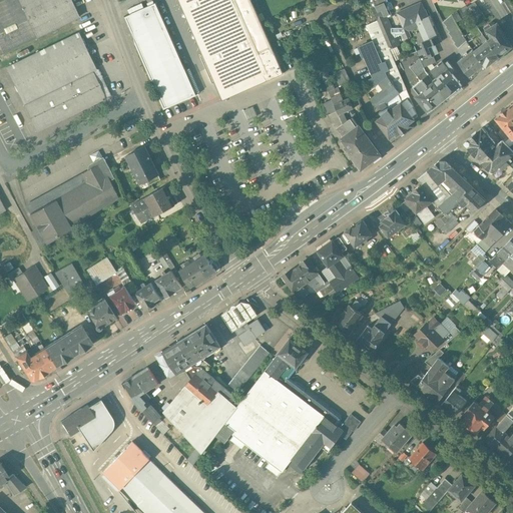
[(70,0),(0,0),(0,47),(3,54),(79,17),(70,0)]
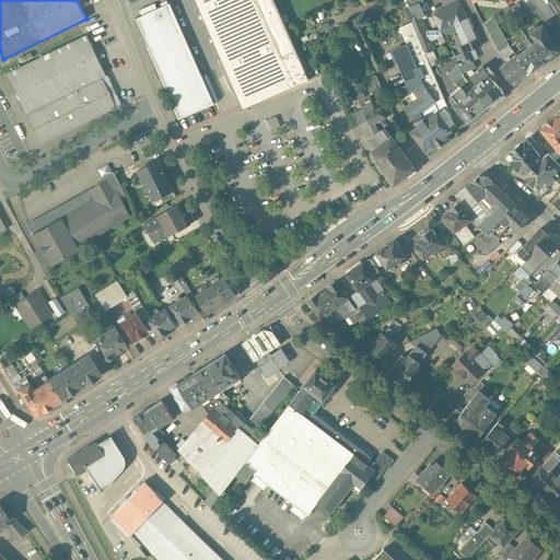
[(283,66),(255,0),(194,0),(236,94),(245,90),(251,101),(291,83),(293,88),(310,81),(300,58),(283,66)]
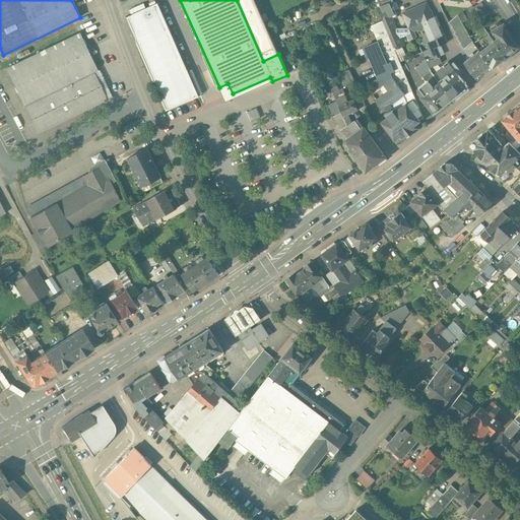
[(397,15),(390,0),(386,0),(375,5),(382,21),(382,22),(397,15)]
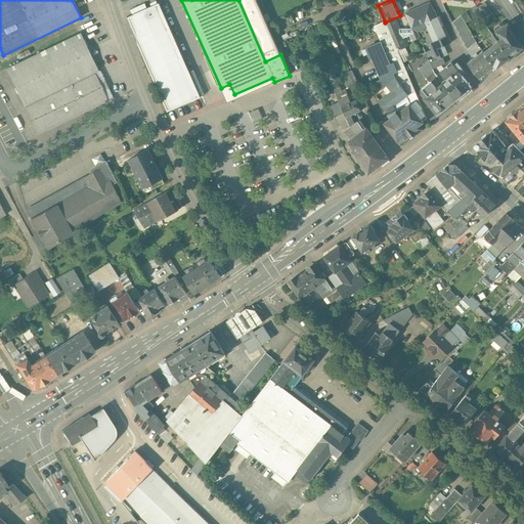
[(486,1),(477,6),(476,5),(472,8),(473,8),(477,14),(477,15),(479,13),(478,13),(489,7),(486,1)]
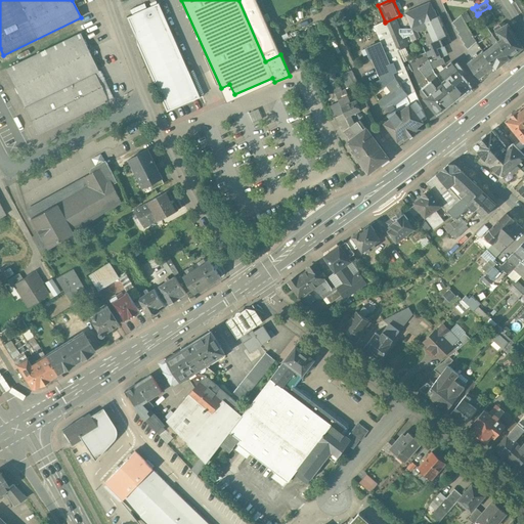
[(201,97),(159,3),(126,17),(167,112),(201,97)]
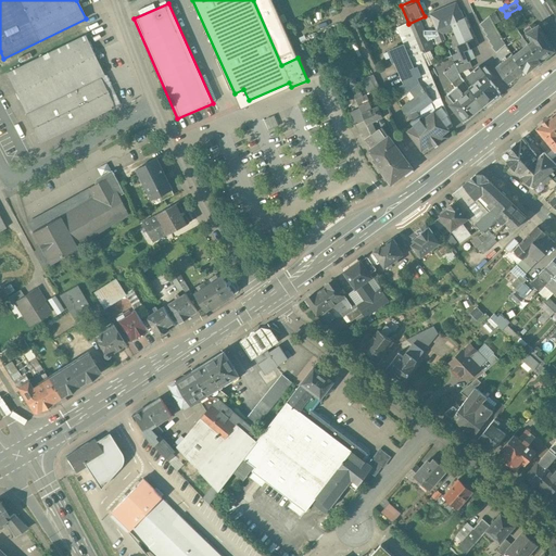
[(455,4),(445,9),(452,24),(464,19),(460,11),(458,12),(455,4)]
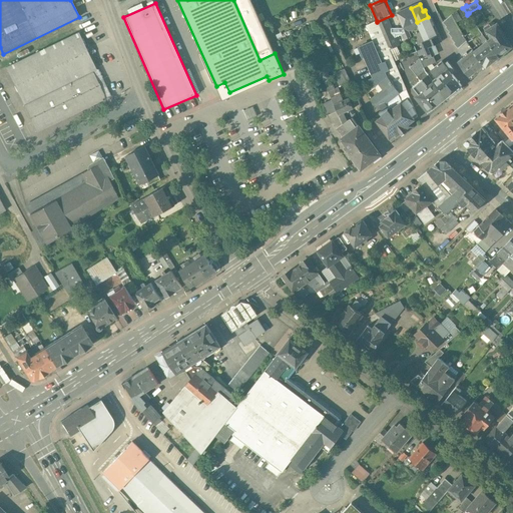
[(479,7),(468,13),(469,13),(476,24),(486,17),(479,7)]
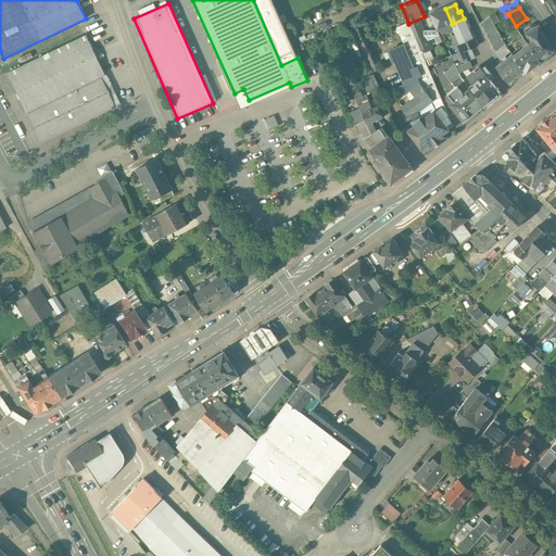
[(425,32),(431,46),(445,40),(442,33),(453,28),(452,24),(445,9),(430,15),(437,30),(425,32)]
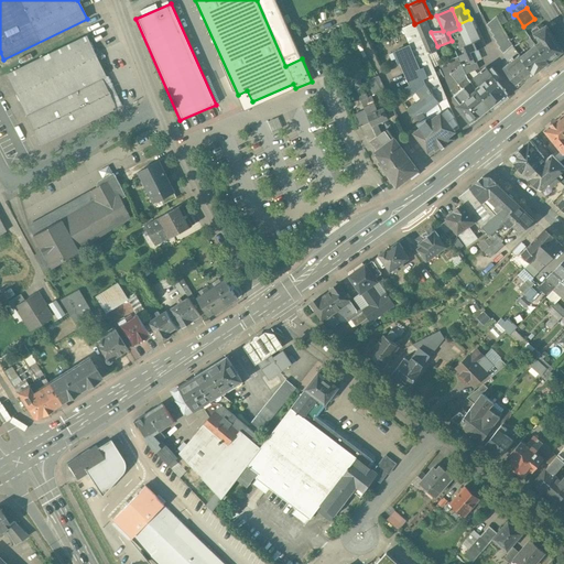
[(509,9),(499,15),(502,22),(513,15),(509,9)]
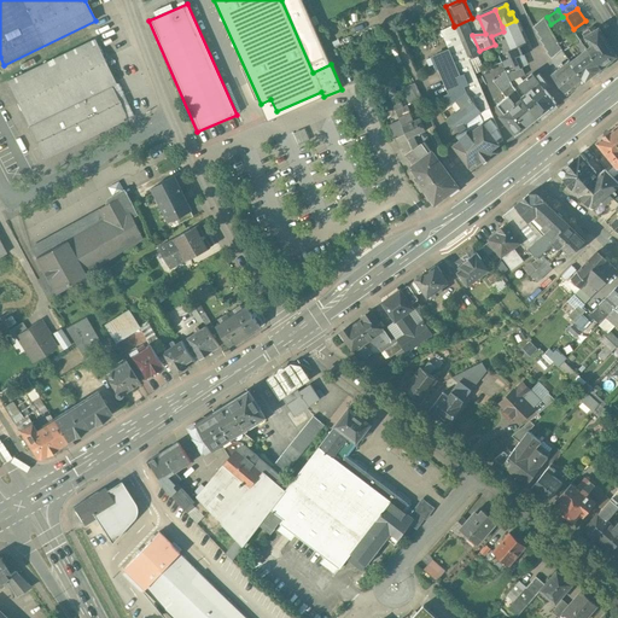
[(559,44),(544,17),(535,27),(540,31),(538,33),(543,38),(541,40),(546,45),(544,46),(549,52),(559,44)]
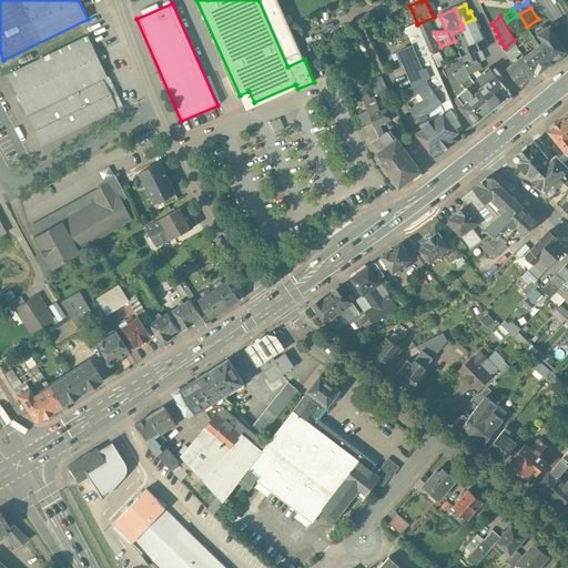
[(434,32),(429,20),(434,18),(434,17),(417,24),(425,41),(430,54),(442,50),(440,47),(434,32)]
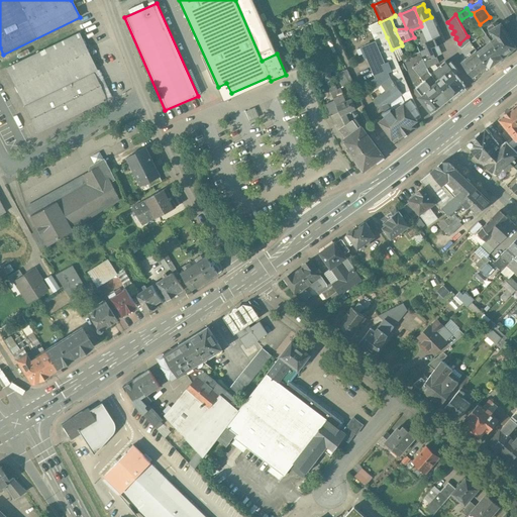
[(434,16),(431,17),(420,22),(421,26),(424,31),(418,34),(422,44),(424,43),(430,59),(424,61),(426,68),(439,62),(433,46),(444,41),(434,16)]
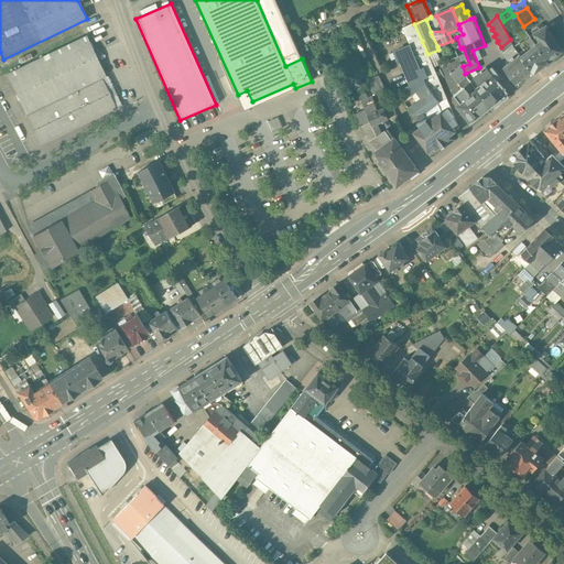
[(414,23),(402,28),(410,45),(422,41),(414,24),(414,23)]
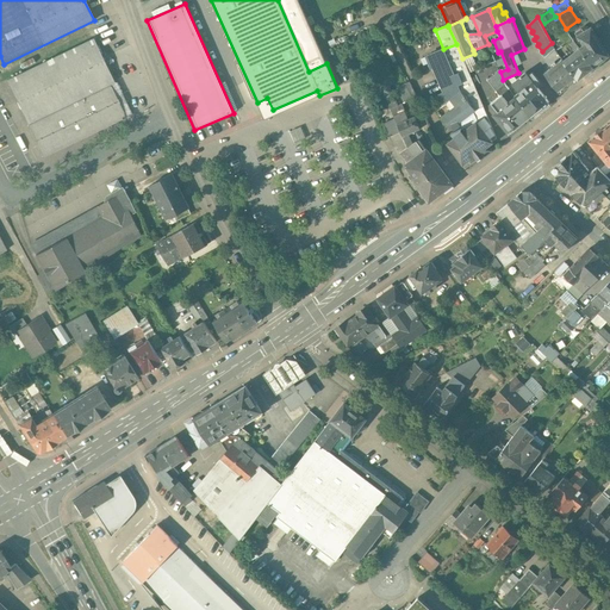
[(609,55),(592,27),(584,32),(584,31),(578,35),(584,44),(579,48),(595,67),(609,55)]
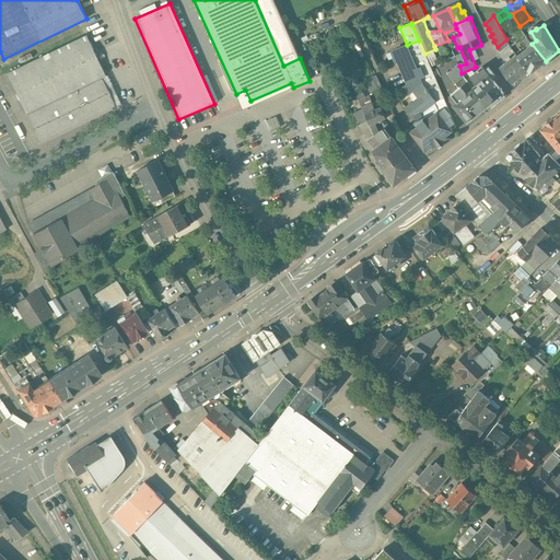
[(85,36),(7,74),(26,114),(102,78),(105,77),(85,36)]
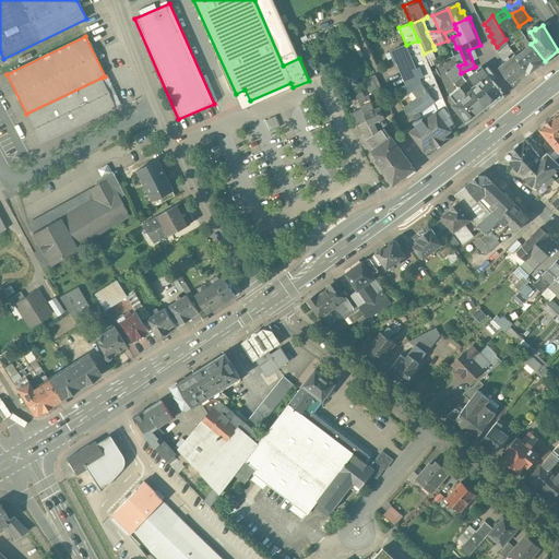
[(531,44),(526,37),(523,39),(526,44),(525,45),(527,47),(516,55),(530,72),(545,61),(531,44)]
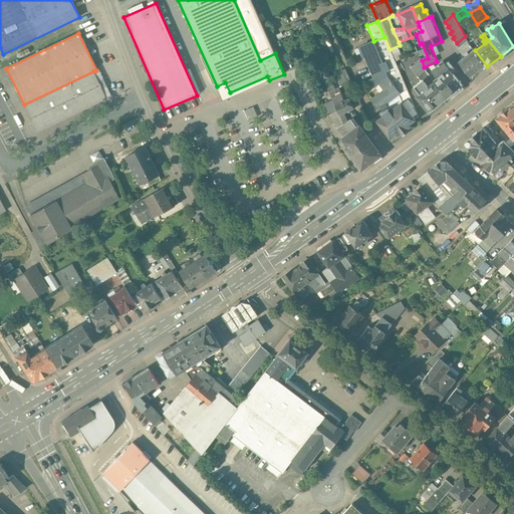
[(390,49),(384,37),(373,41),(358,48),(362,59),(365,57),(376,84),(366,92),(379,108),(387,102),(406,87),(390,49)]
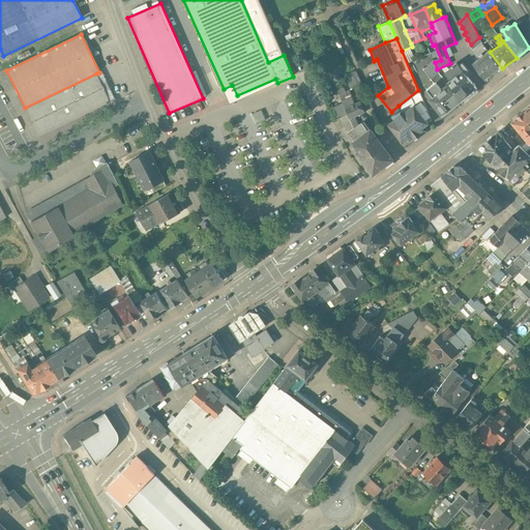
[(490,52),(489,51),(473,63),(487,81),(502,68),(490,52)]
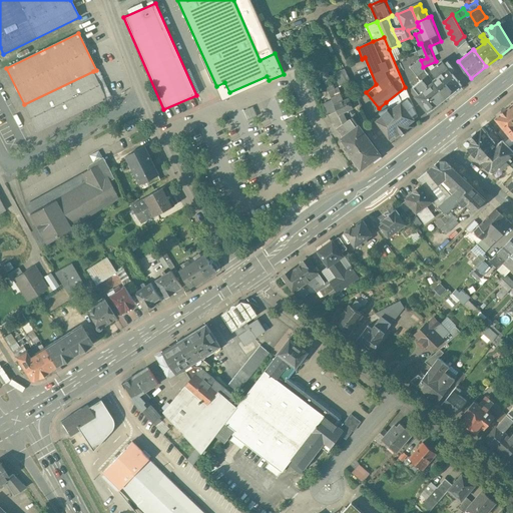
[(454,68),(448,60),(445,62),(443,60),(431,69),(437,76),(432,80),(434,81),(447,98),(462,85),(450,71),(454,68)]
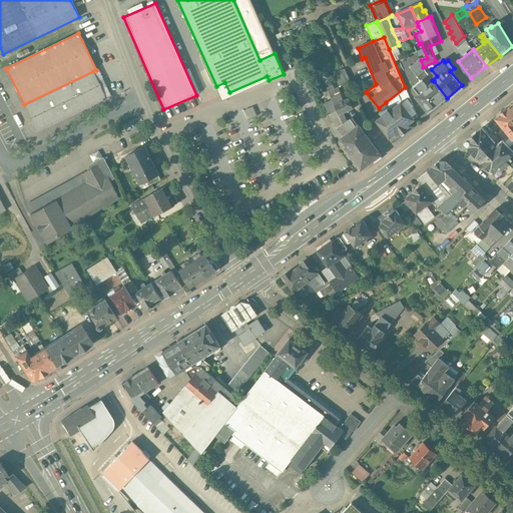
[(421,62),(413,69),(417,75),(425,70),(423,67),(421,62)]
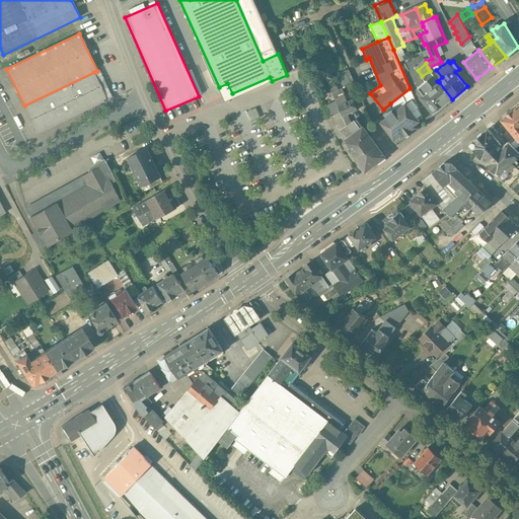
[(359,80),(353,67),(346,70),(352,83),(359,80)]
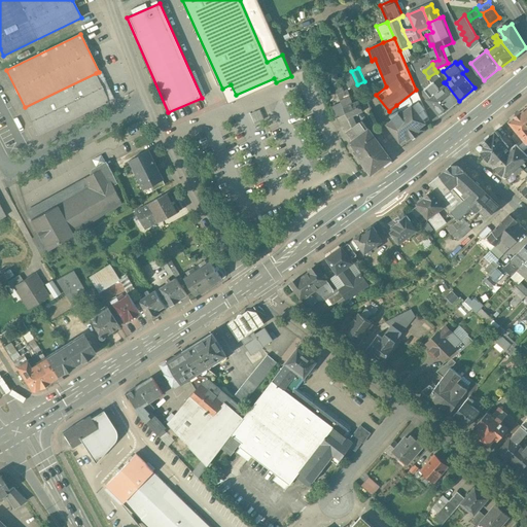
[(357,84),(351,71),(344,75),(350,89),(357,84)]
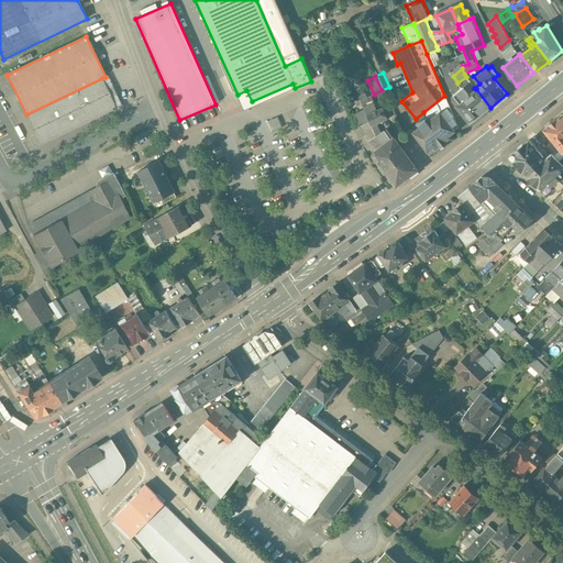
[(102,78),(26,114),(41,145),(117,108),(102,78)]
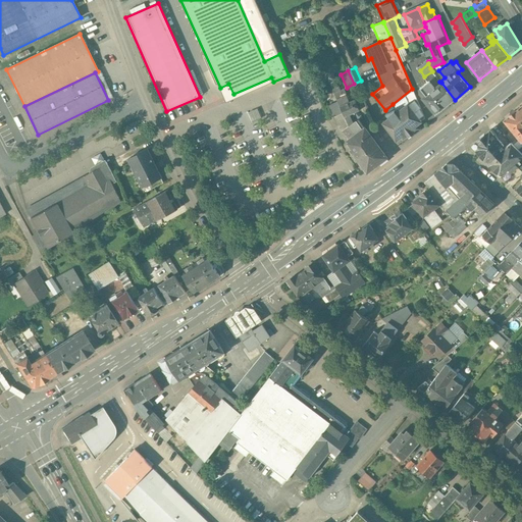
[(438,86),(432,79),(420,88),(421,91),(423,93),(422,94),(424,97),(424,98),(429,104),(427,105),(431,111),(433,110),(436,114),(455,100),(441,83),(438,86)]
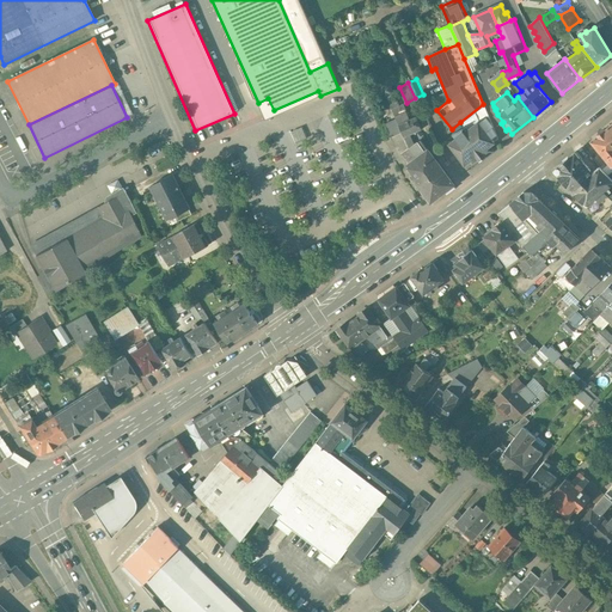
[(398,106),(393,96),(386,98),(391,109),(398,106)]
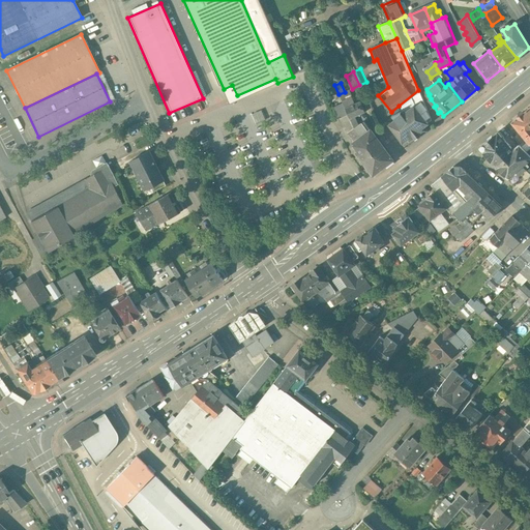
[(345,92),(339,94),(342,100),(349,97),(347,91),(345,92)]
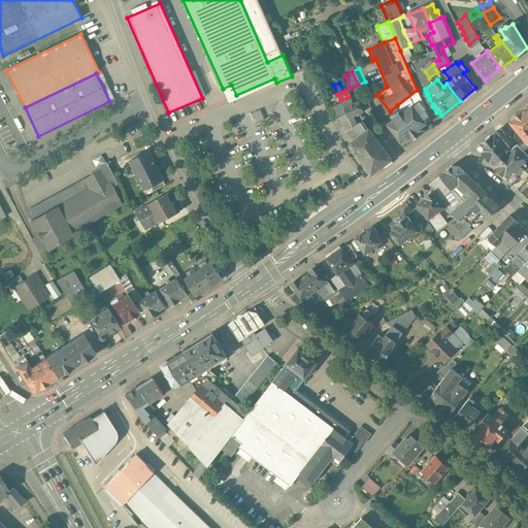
[(348,97),(340,100),(341,102),(343,107),(353,103),(350,96),(348,97)]
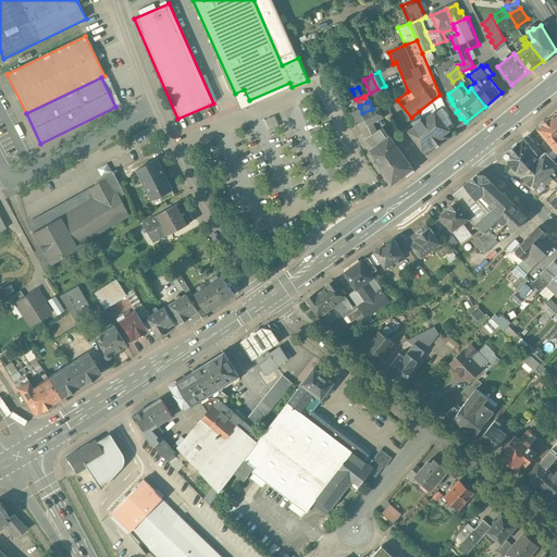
[(372,109),(362,113),(372,135),(378,131),(374,122),(383,118),(379,107),(372,109)]
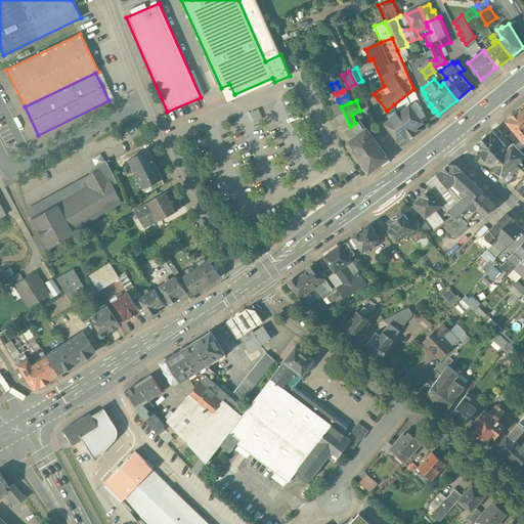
[(341,106),(339,101),(329,105),(335,118),(344,131),(350,127),(341,106)]
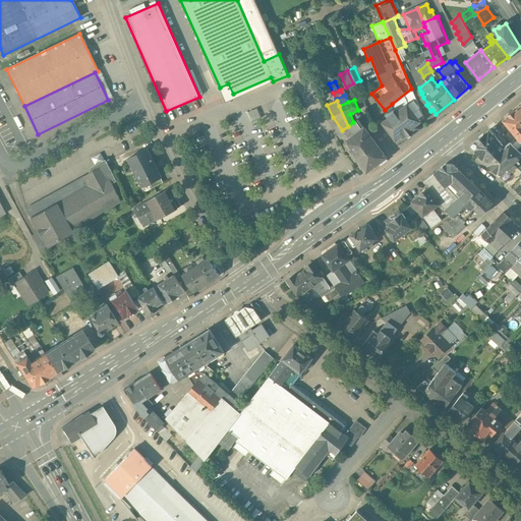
[(390,117),(383,123),(396,140),(402,135),(405,139),(417,130),(413,126),(420,121),(407,104),(398,111),(390,117)]
